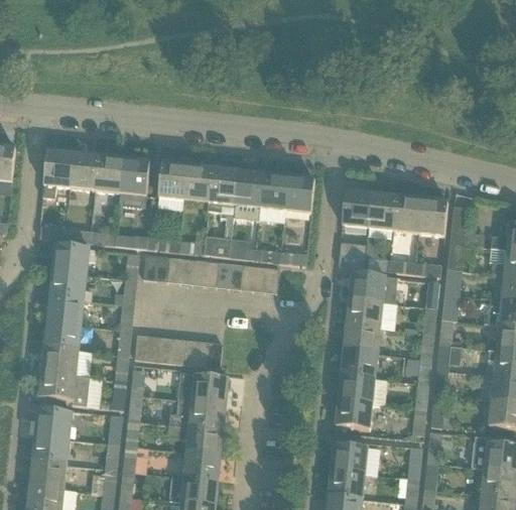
[(0,179),(12,180),(15,147),(0,145),(0,179)]
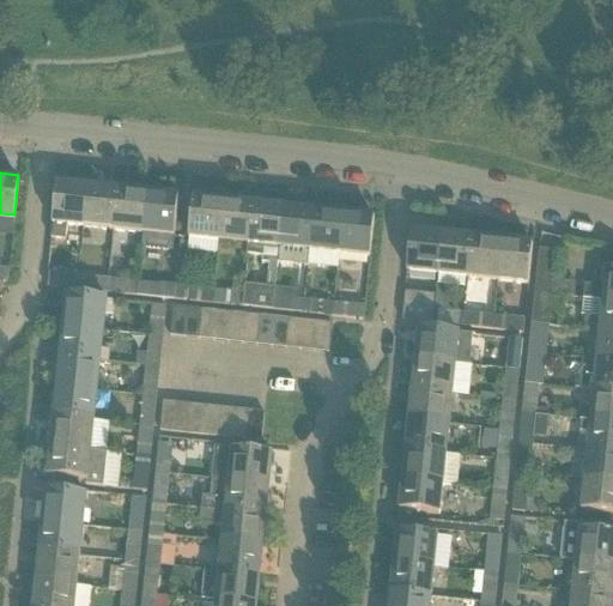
[(83,222),(87,182),(56,179),(50,234),(65,235),(66,220),(83,222)]
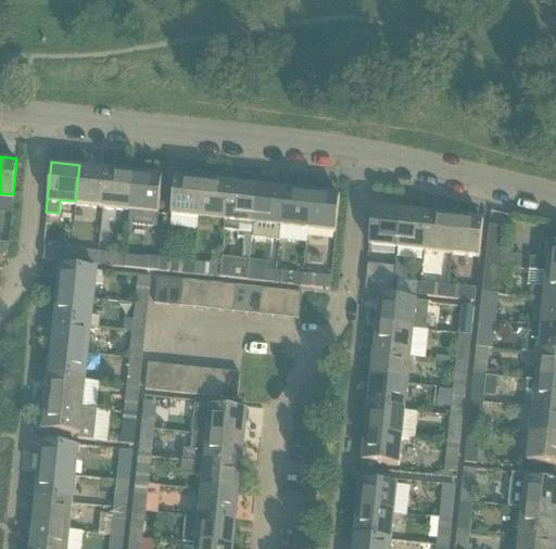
[(102,204),(106,168),(79,165),(75,201),(102,204)]
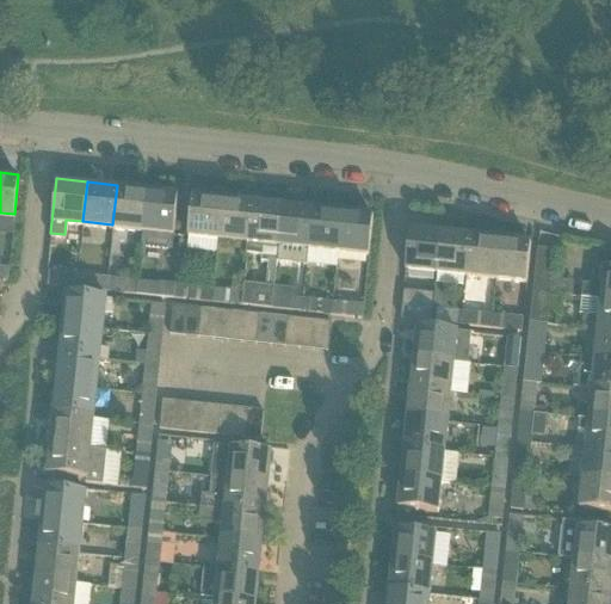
[(142,228),(147,188),(117,185),(112,225),(142,228)]
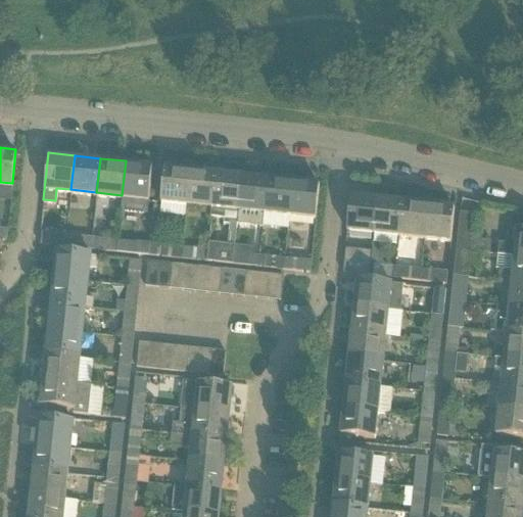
[(147,207),(148,197),(151,163),(126,160),(122,195),(121,204),(147,207)]
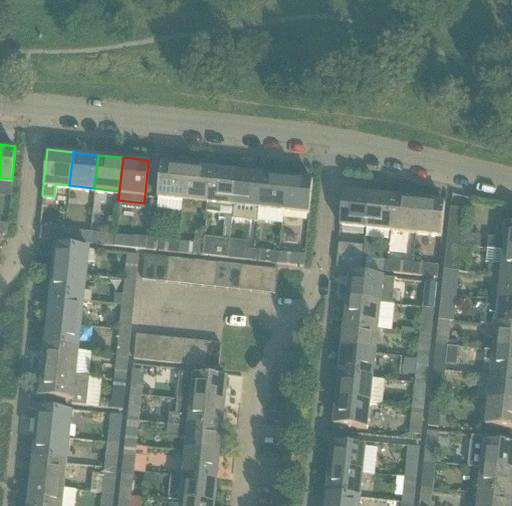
[(182,197),(186,164),(160,161),(157,195),(182,197)]
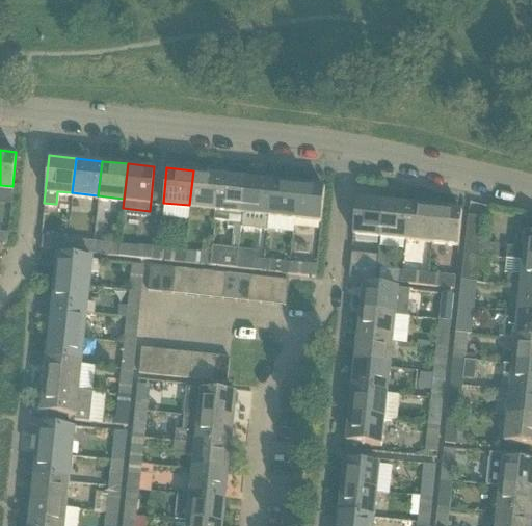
[(216,208),(219,174),(193,171),(189,205),(216,208)]
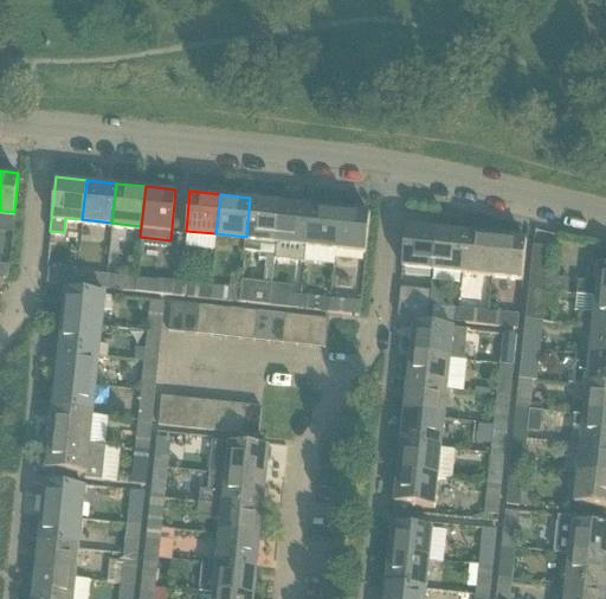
[(271,289),(274,256),(279,200),(250,198),(246,237),(244,250),(260,251),(259,256),(266,257),(263,279),(242,277),(240,287),(239,298),(269,302),(270,289),(271,289)]
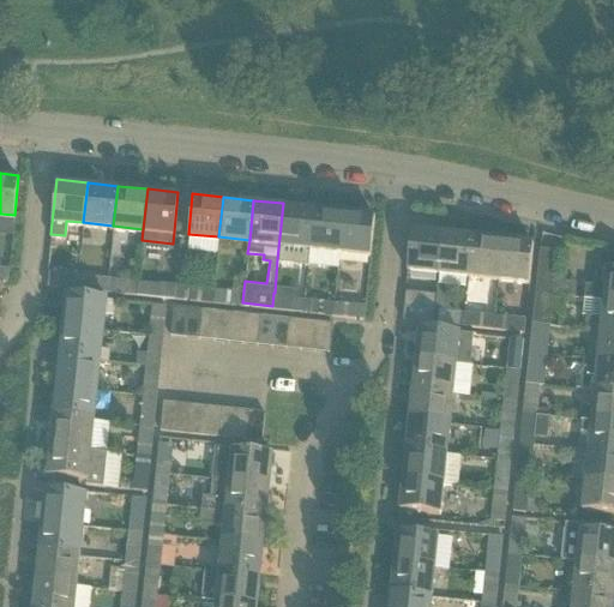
[(283,203),(277,259),(307,262),(309,246),(313,206),(283,203)]
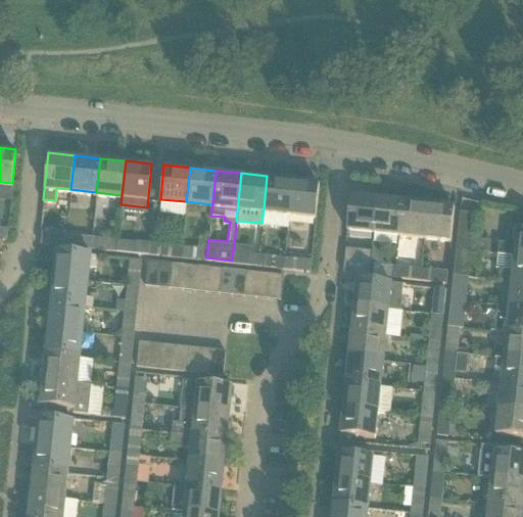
[(289,213),(292,179),(267,176),(264,209),(289,213)]
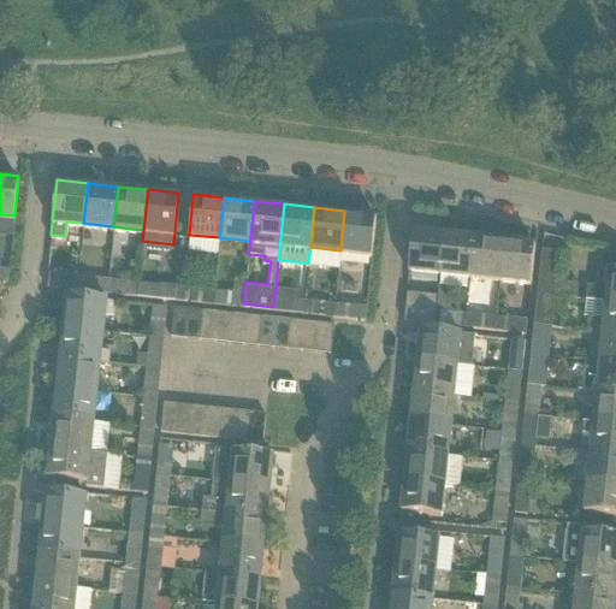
[(372,254),(375,213),(344,211),(341,250),(372,254)]
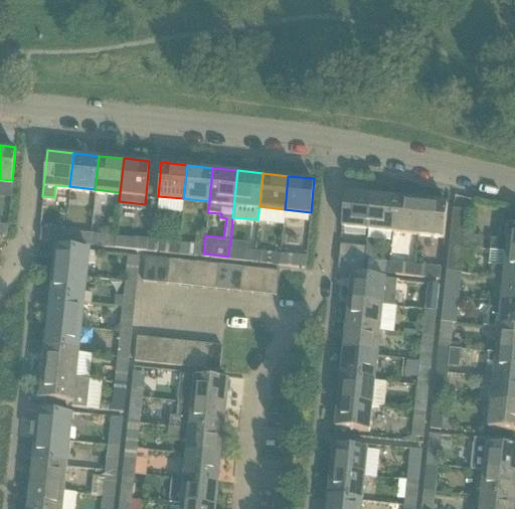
[(367,226),(371,193),(345,190),(341,224),(367,226)]
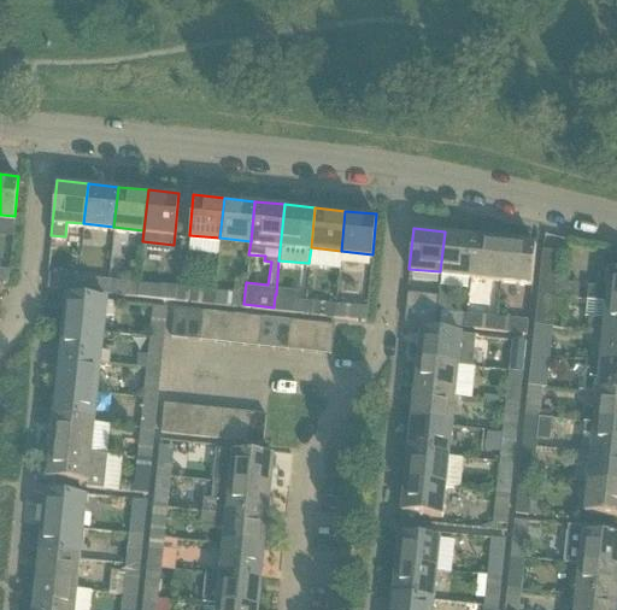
[(470,275),(474,235),(445,232),(440,271),(470,275)]
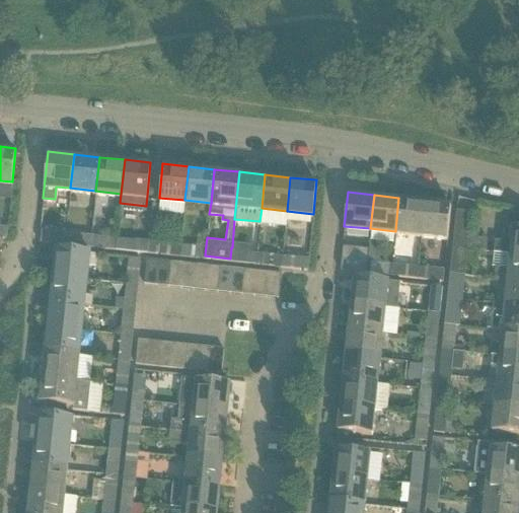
[(421,234),(425,200),(398,198),(395,231),(421,234)]
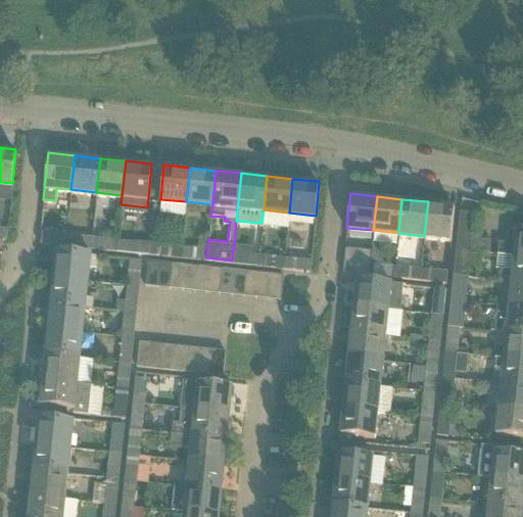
[(450,238),(452,225),(454,204),(428,201),(424,236),(450,238)]
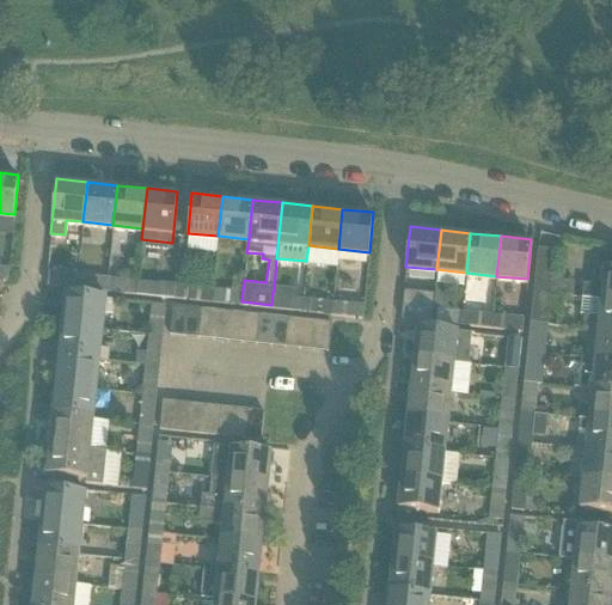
[(551,289),(554,267),(556,246),(538,244),(536,266),(533,287),(551,289)]
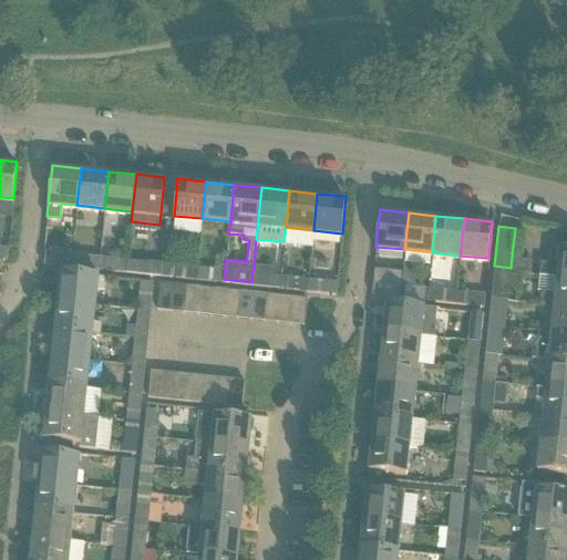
[(566,273),(566,245),(550,244),(549,260),(540,259),(539,270),(566,273)]
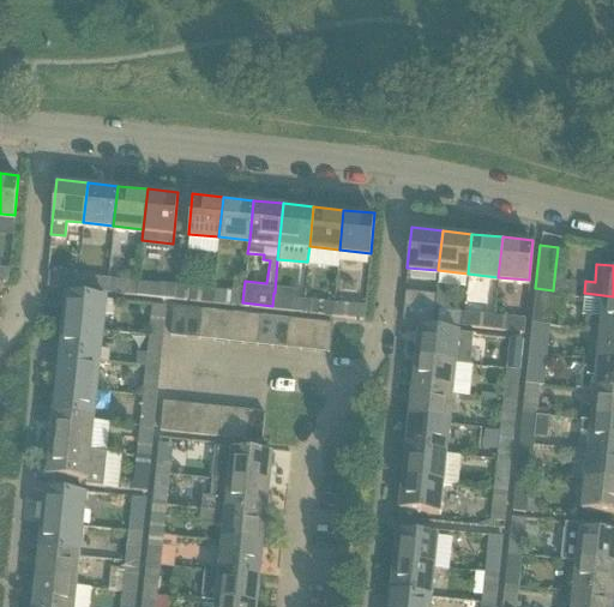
[(68,283),(68,270),(47,269),(46,282),(68,283)]
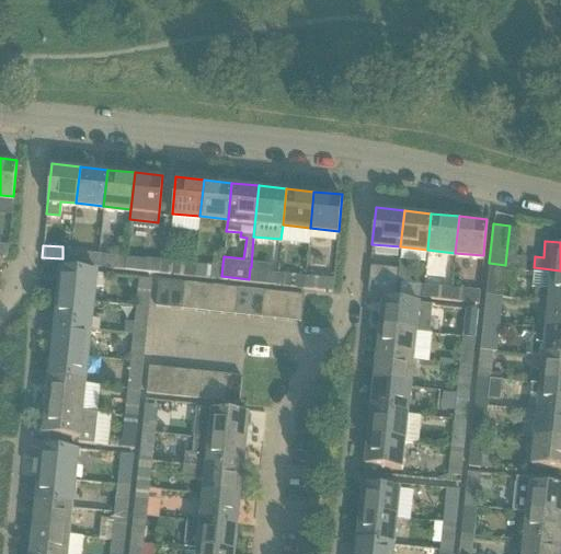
[(90,263),(91,251),(71,249),(70,261),(90,263)]
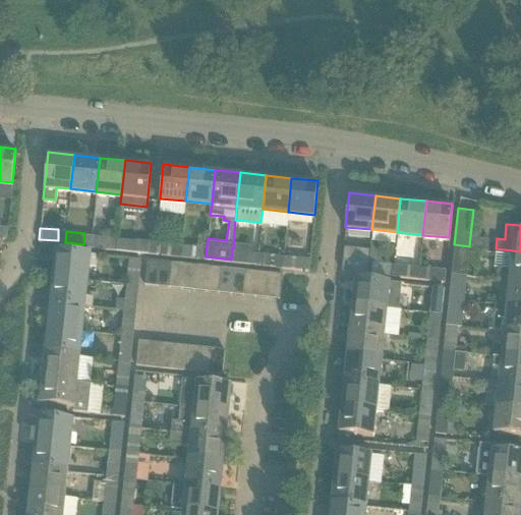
[(116,247),(117,236),(98,234),(97,245),(116,247)]
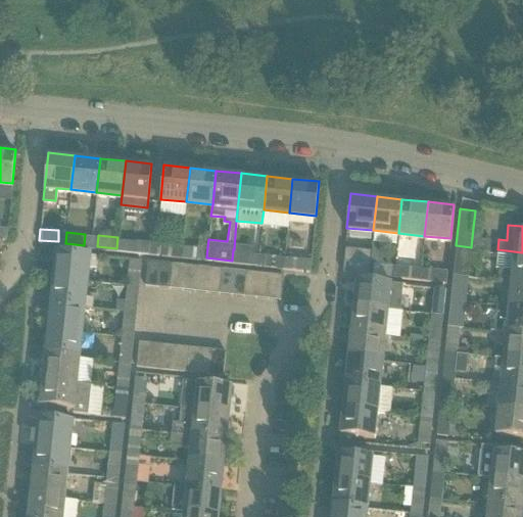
[(135,250),(136,239),(117,237),(116,248),(135,250)]
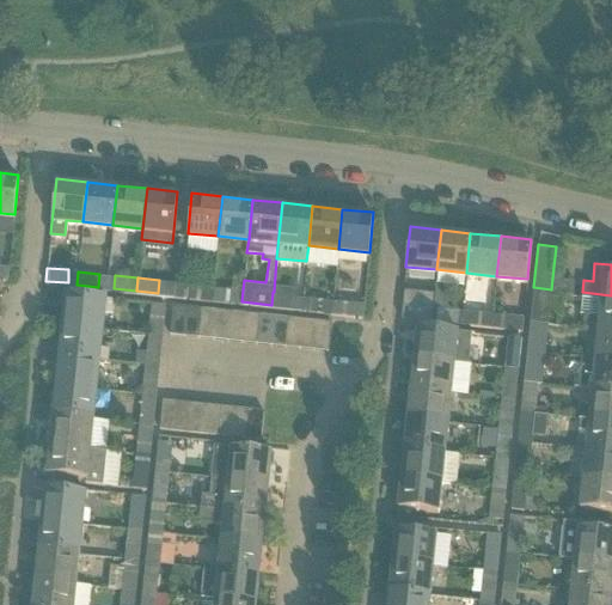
[(212,299),(213,286),(191,283),(190,297),(212,299)]
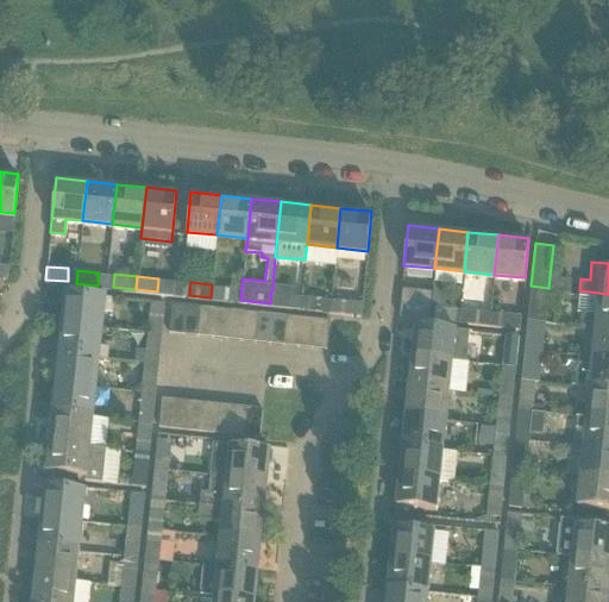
[(240,300),(242,288),(234,287),(212,284),(211,298),(240,300)]
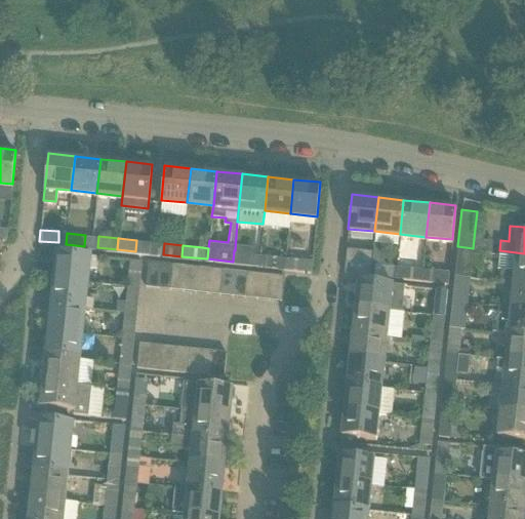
[(470,274),(473,248),(457,246),(454,272),(470,274)]
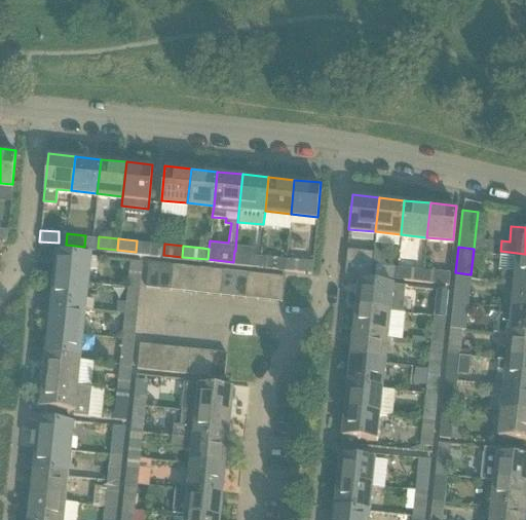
[(97,265),(98,254),(90,253),(57,250),(54,275),(87,280),(89,264),(97,265)]
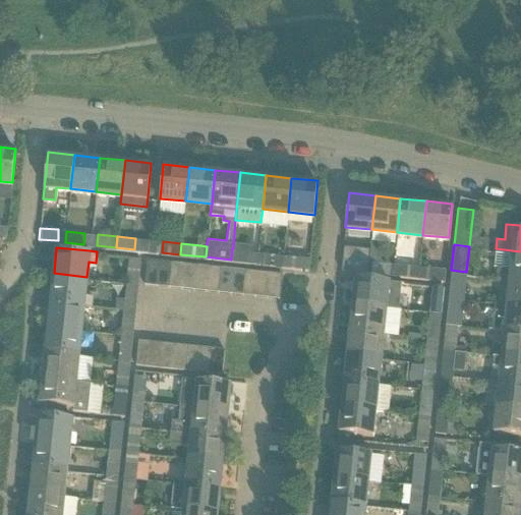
[(251,250),(233,248),(232,248),(231,260),(250,262),(251,250)]
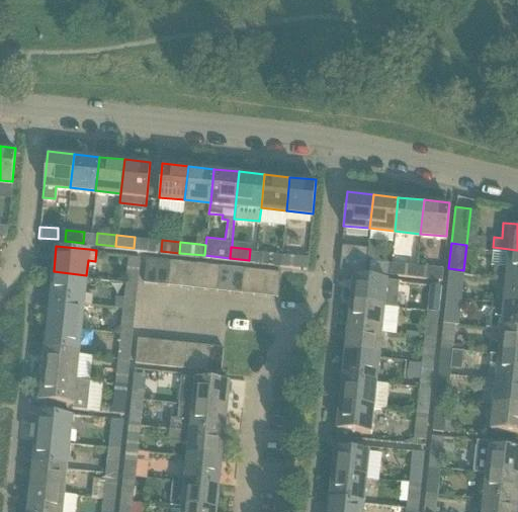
[(517,275),(517,250),(493,247),(493,248),(509,250),(508,265),(494,263),(493,273),(517,275)]
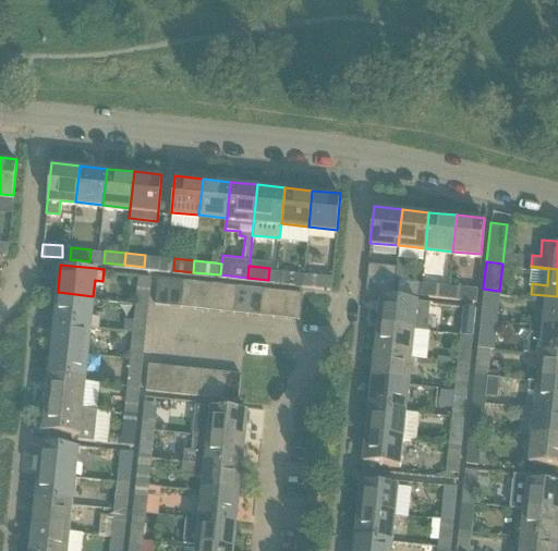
[(302,283),(304,271),(283,269),(282,281),(302,283)]
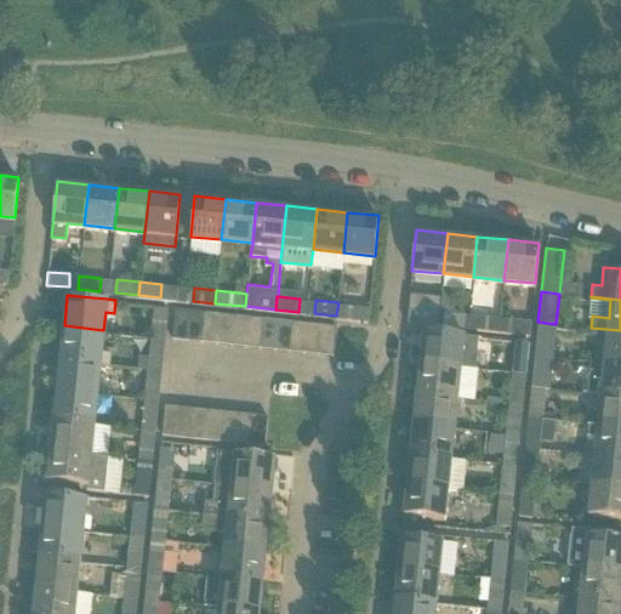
[(368,319),(369,306),(339,302),(336,316),(368,319)]
